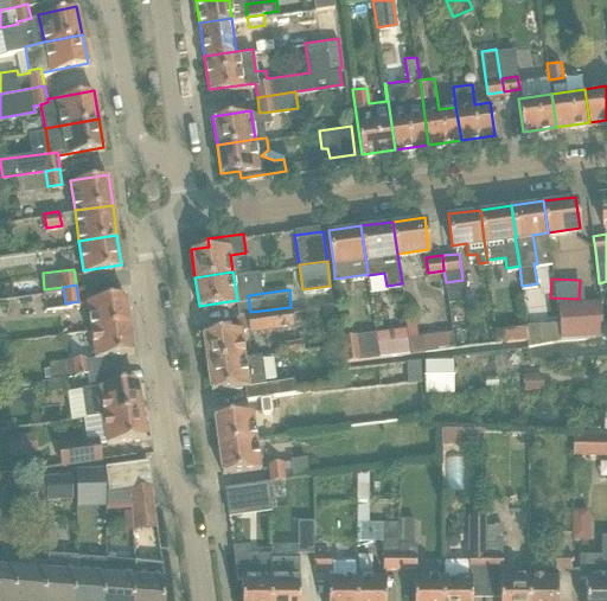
[(129,321),(125,293),(87,299),(90,327),(129,321)]
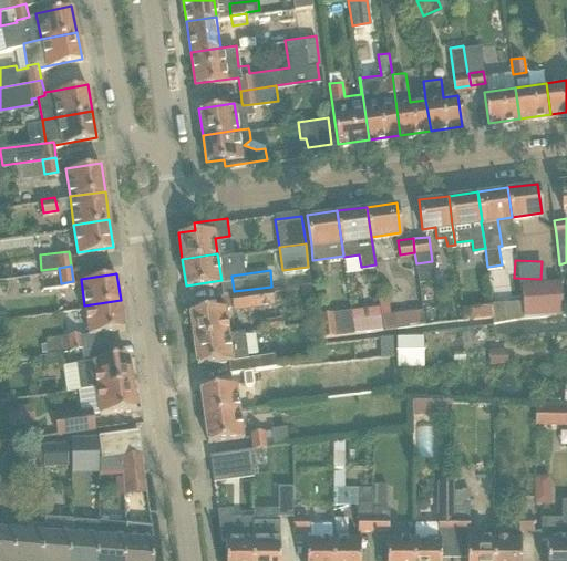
[(560,278),(521,281),(523,314),(563,312),(560,278)]
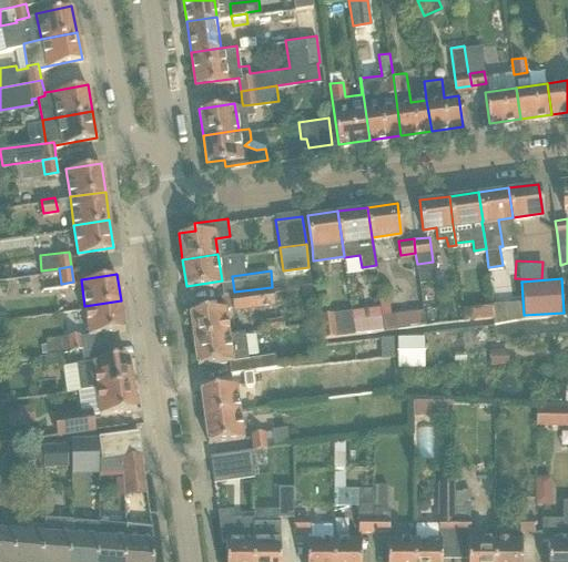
[(301,283),(302,295),(311,294),(310,282),(301,283)]
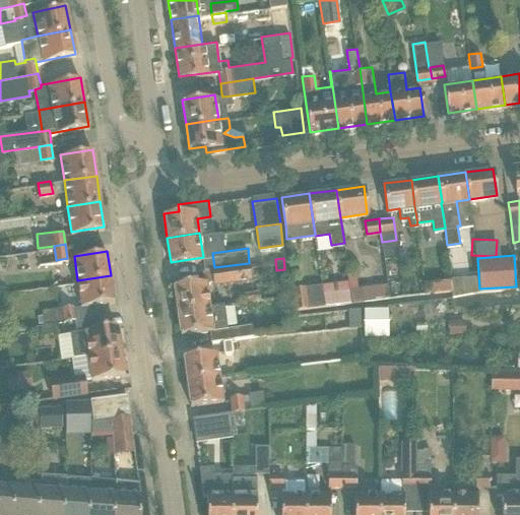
[(249,263),(214,267),(213,268),(215,282),(251,277),(249,263)]
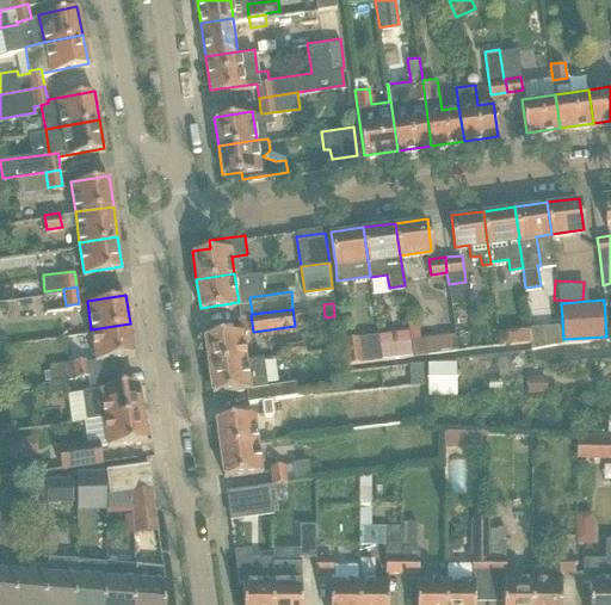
[(562,321),(528,323),(530,346),(563,339),(562,321)]
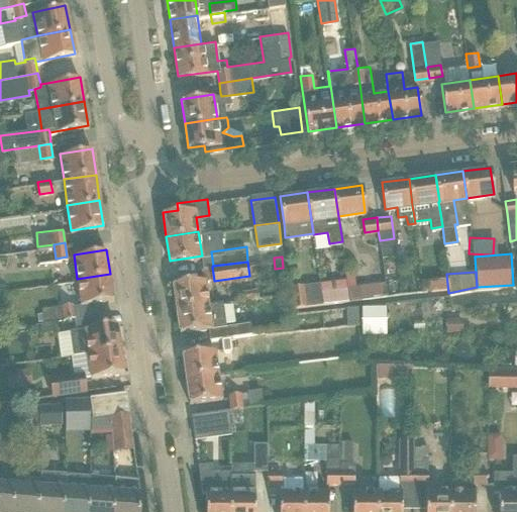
[(110,274),(77,279),(81,303),(113,298),(110,274)]
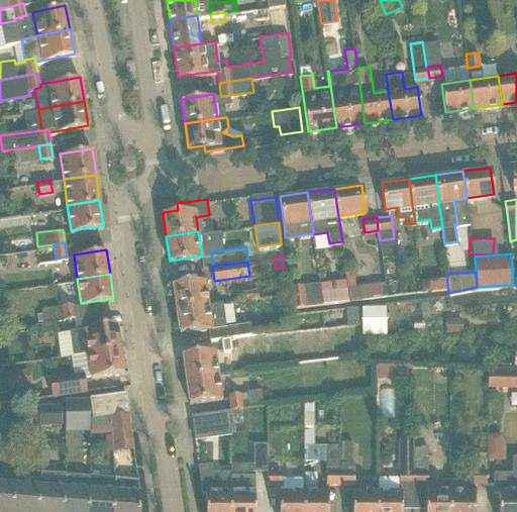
[(205,278),(173,283),(176,307),(208,302),(205,278)]
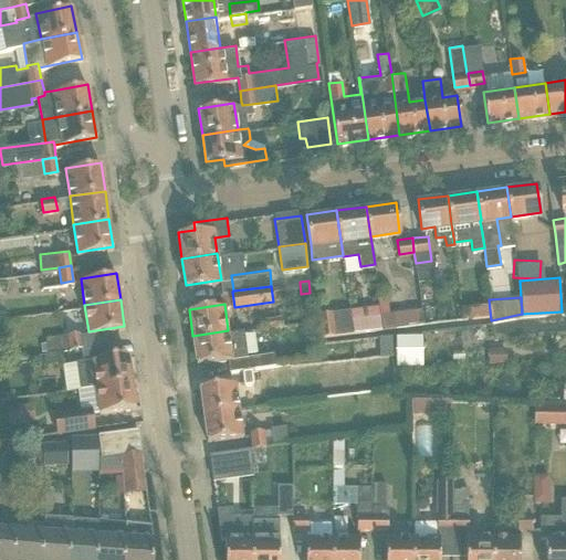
[(420,306),(379,312),(380,326),(422,320),(420,306)]
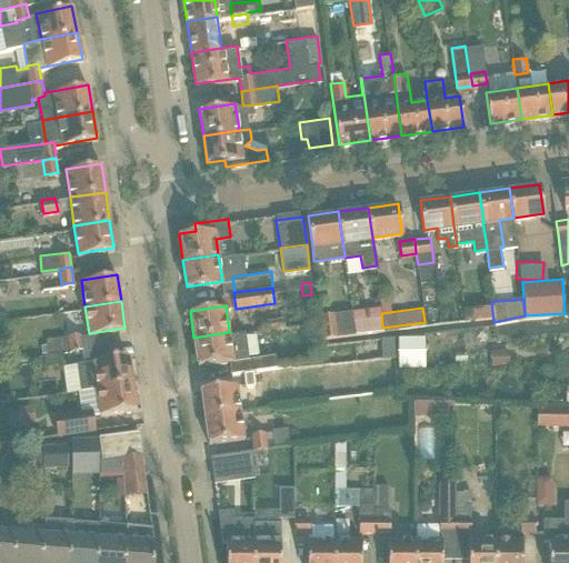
[(322,335),(335,334),(331,311),(319,312),(322,335)]
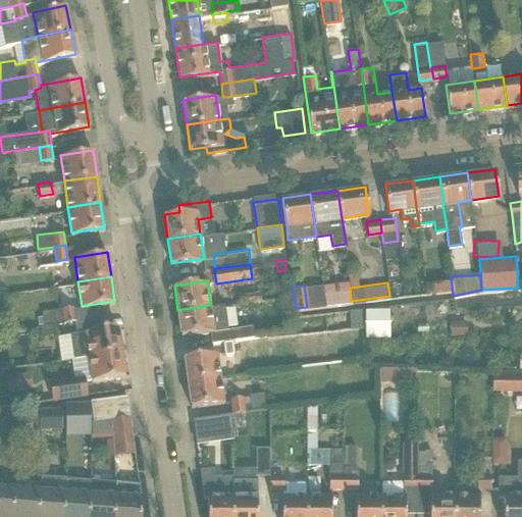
[(351,301),(350,288),(323,291),(324,305),(351,301)]
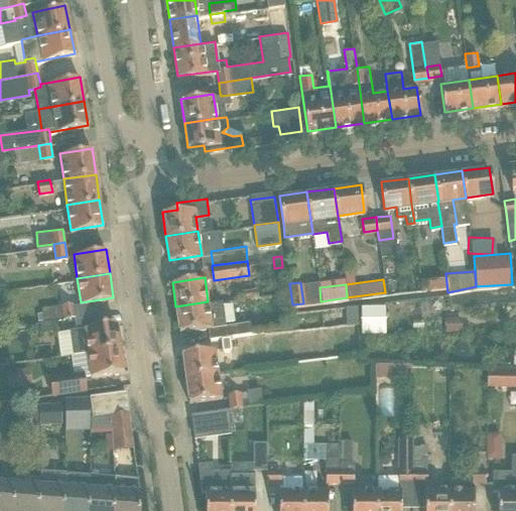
[(240,297),(257,294),(256,287),(239,289),(240,297)]
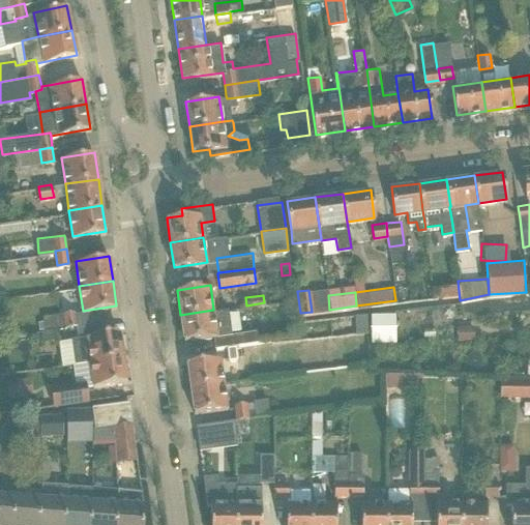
[(228,308),(213,310),(180,315),(183,340),(213,336),(214,346),(226,344),(226,345),(258,341),(256,329),(231,332),(228,308)]
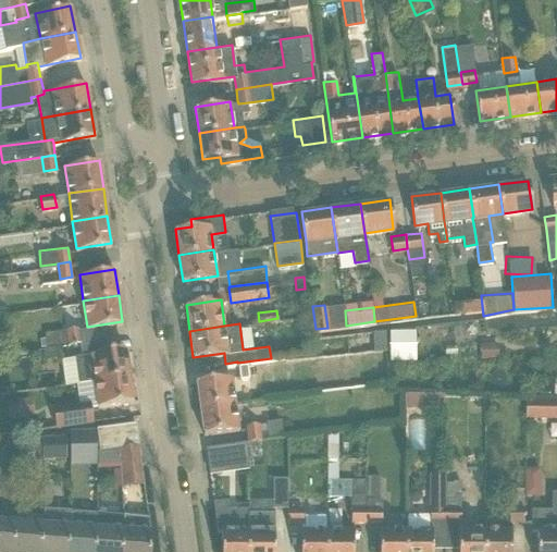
[(66,327),(45,330),(45,334),(46,343),(47,345),(61,343),(69,342),(79,341),(81,341),(79,328),(79,326),(66,327)]
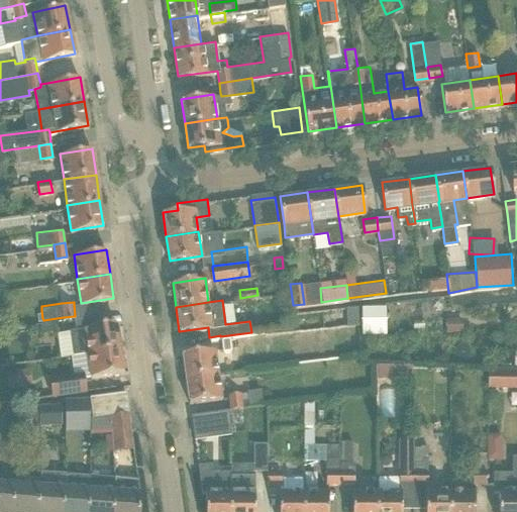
[(462,315),(445,316),(446,329),(462,329),(462,315)]
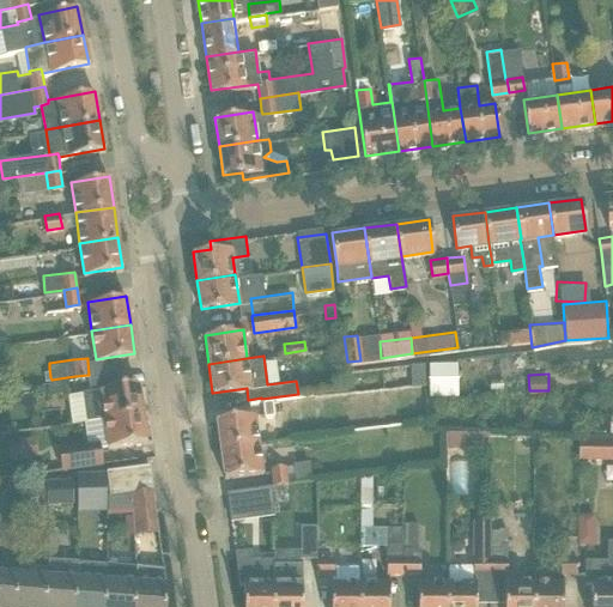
[(143,411),(139,382),(84,389),(89,419),(104,417),(104,416),(143,411)]
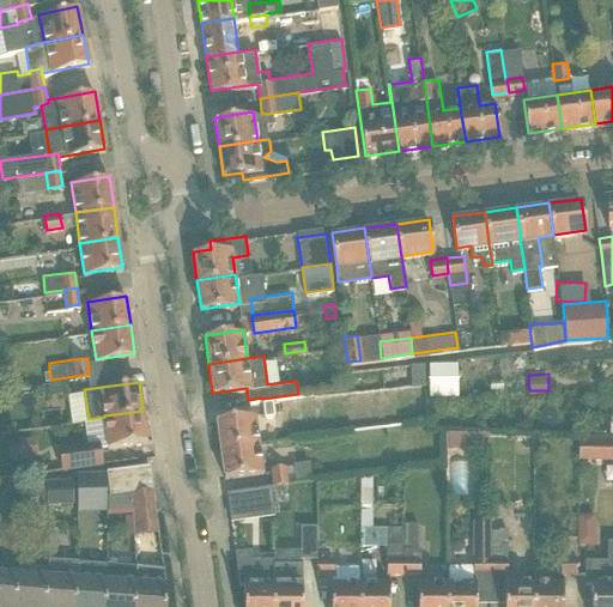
[(386,386),(353,389),(357,425),(390,422),(390,417),(420,413),(418,387),(387,390),(386,386)]
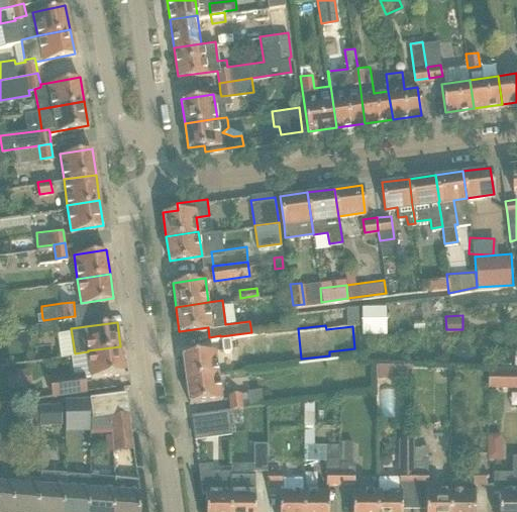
[(221,337),(223,349),(231,348),(229,336),(221,337)]
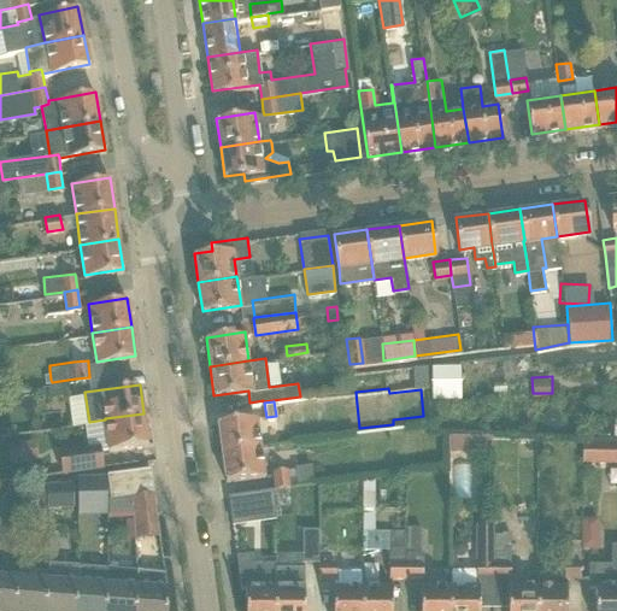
[(147,442),(144,413),(105,418),(105,419),(109,447),(147,442)]
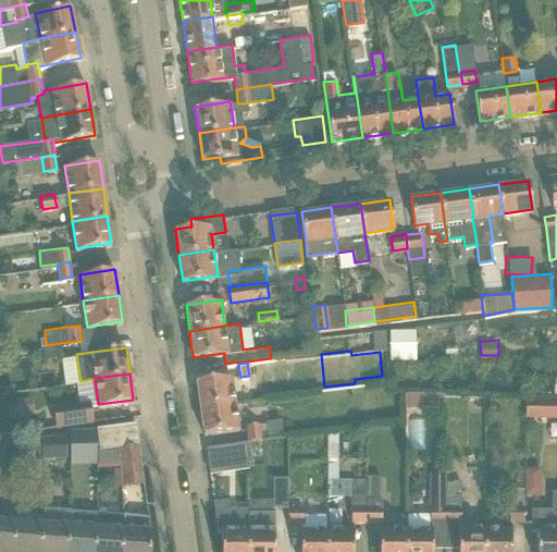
[(200,406),(235,402),(232,376),(196,380),(200,406)]
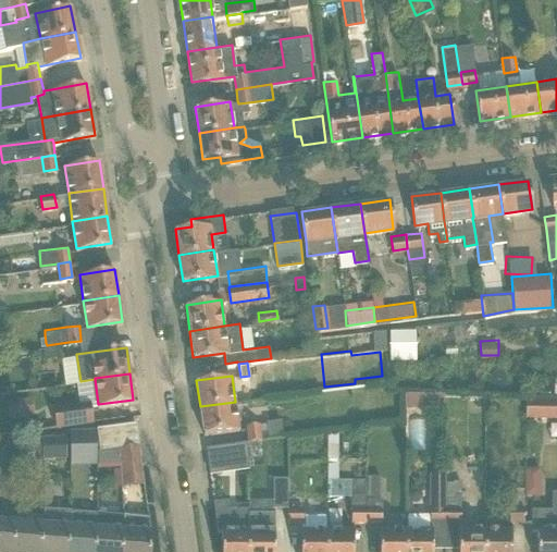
[(405,390),(404,404),(443,405),(443,391),(405,390)]
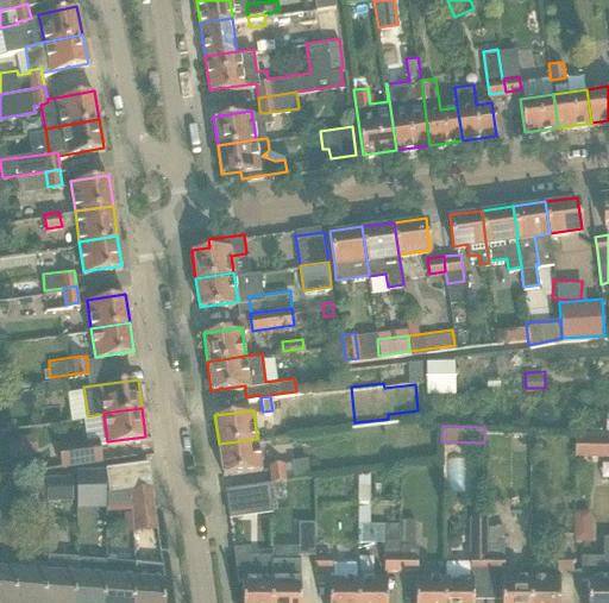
[(585,446),(585,433),(573,433),(573,451),(581,451),(585,446)]
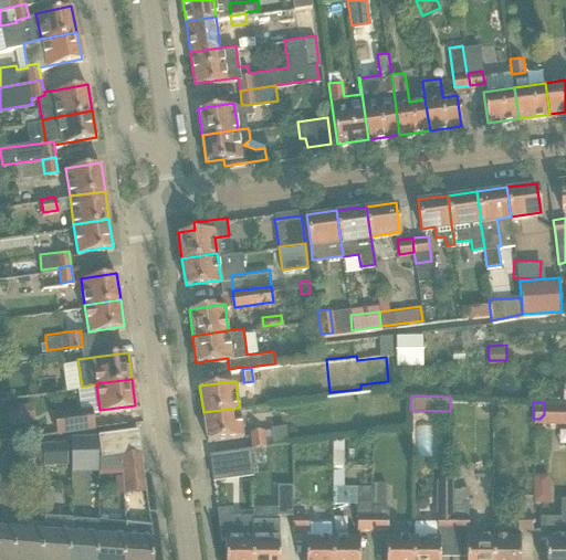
[(91,408),(54,413),(58,430),(93,424),(91,408)]
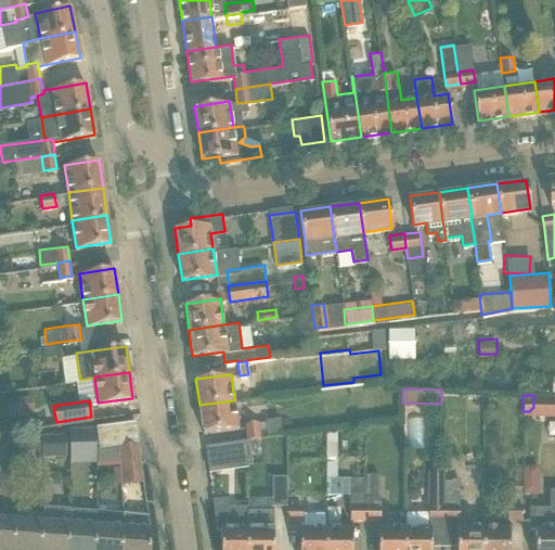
[(237,426),(234,400),(199,405),(203,431),(237,426)]
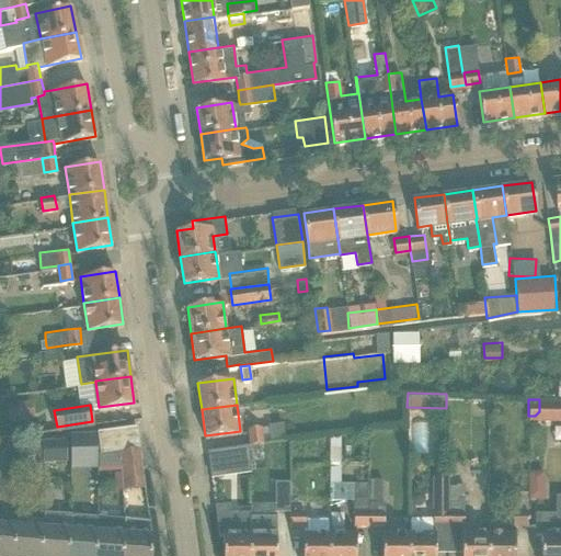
[(267,422),(267,423),(248,427),(250,441),(285,435),(283,420),(267,422)]
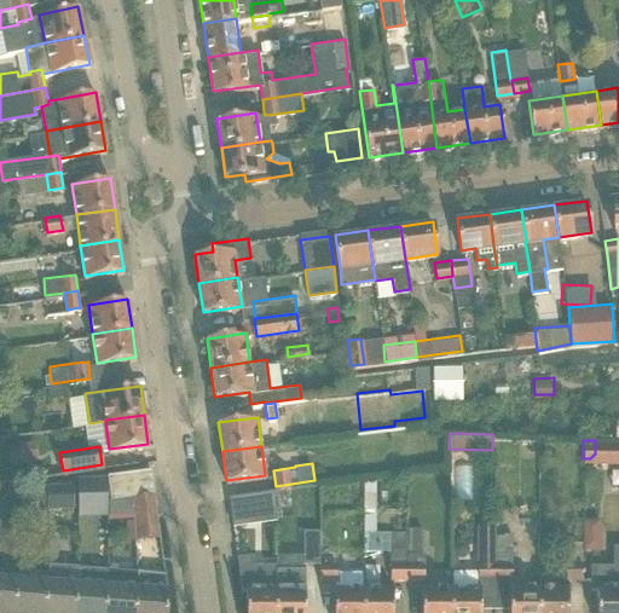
[(151,467),(131,470),(108,473),(108,493),(110,493),(110,497),(154,491),(151,467)]
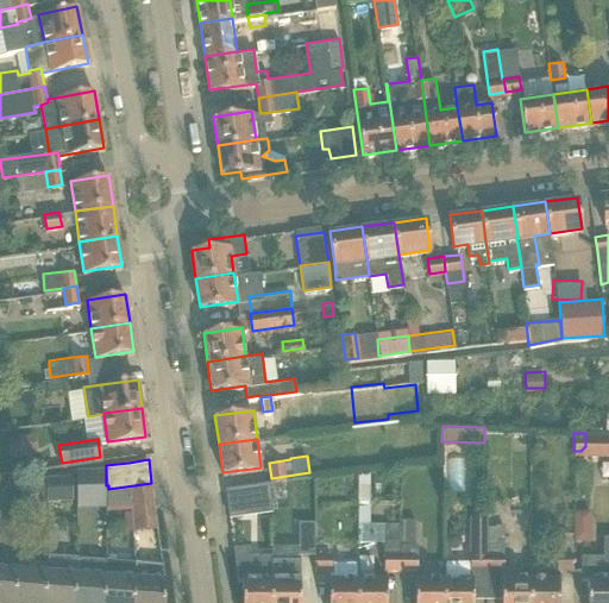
[(106,485),(106,465),(75,470),(76,487),(106,485)]
